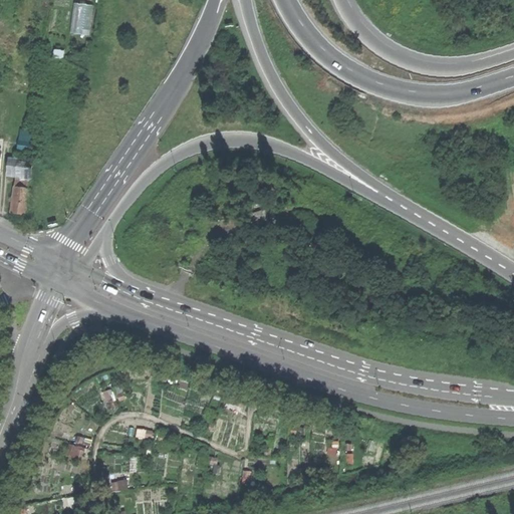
[(72,32),(91,35),(96,5),(77,1),(72,32)]
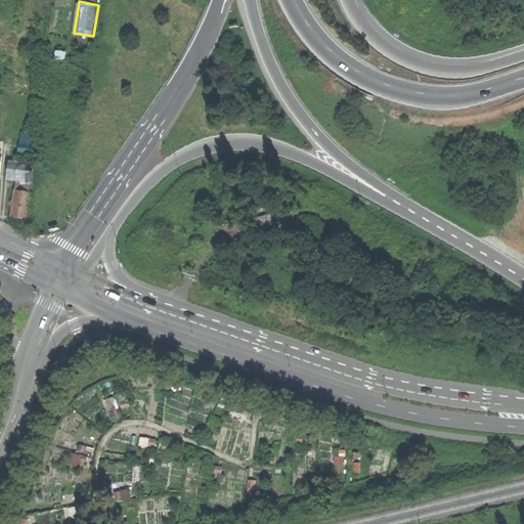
[(23,153),(35,154),(37,133),(25,131),(23,153)]
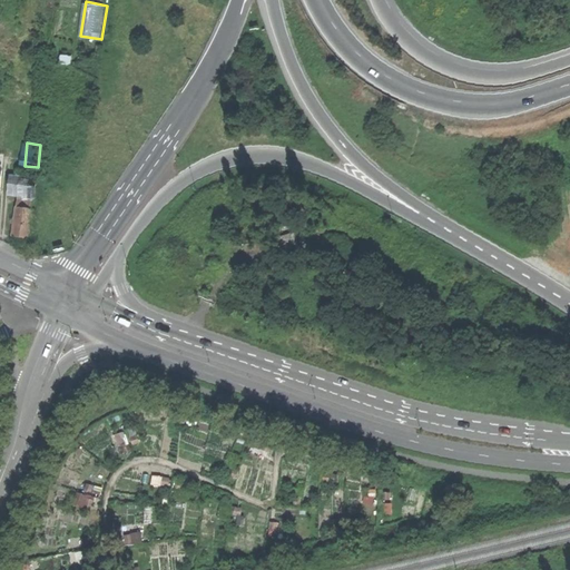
[(9,193),(37,196),(37,178),(10,175),(9,193)]
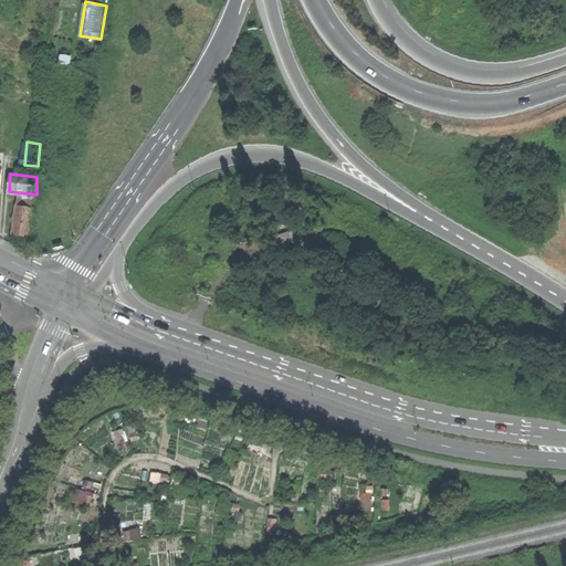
[(23,236),(30,237),(33,208),(30,208),(31,201),(18,199),(13,234),(23,236)]
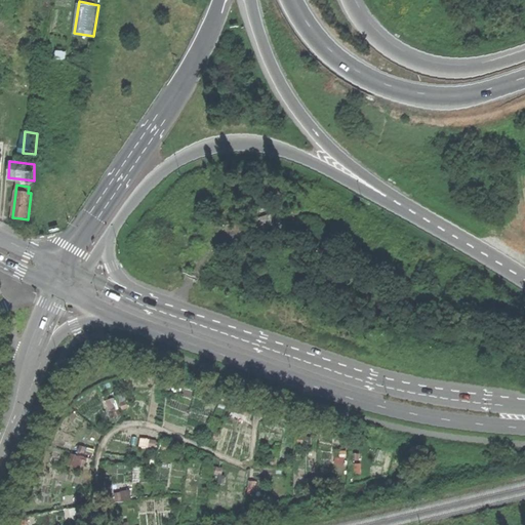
[(50,524),(65,524),(65,511),(49,513),(50,524)]
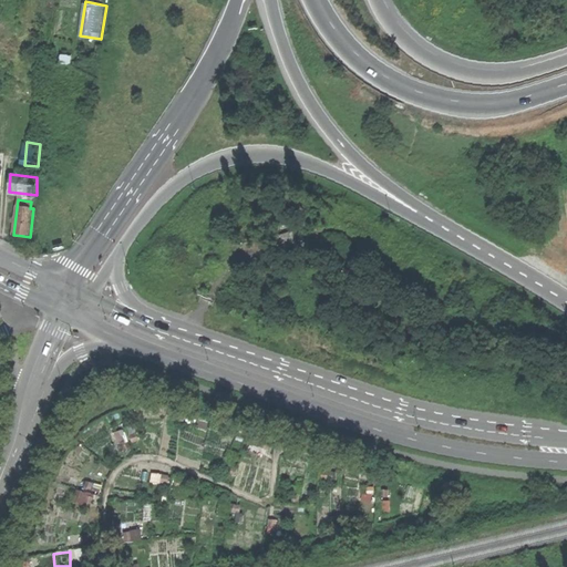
All buildings are outlined.
